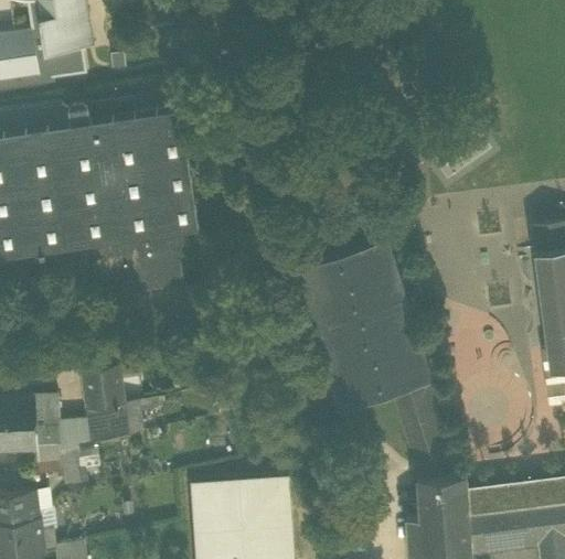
[(36,3),(44,55),(83,50),(83,49),(88,49),(85,23),(83,18),(81,14),(77,8),(75,0),(13,0),(17,1),(28,3),(36,3)]
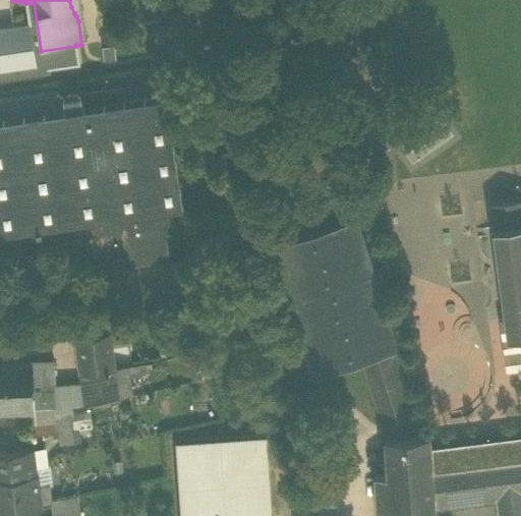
[(79,0),(69,0),(71,7),(74,13),(76,16),(78,21),(81,45),(87,44),(79,0)]
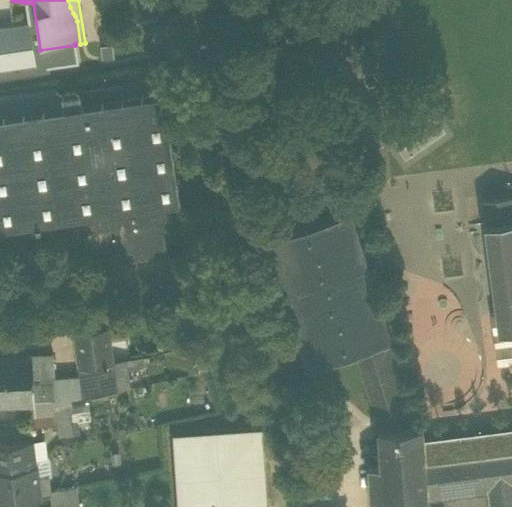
[(25,3),(28,27),(0,30),(0,78),(79,67),(75,45),(40,50),(33,3),(25,3)]
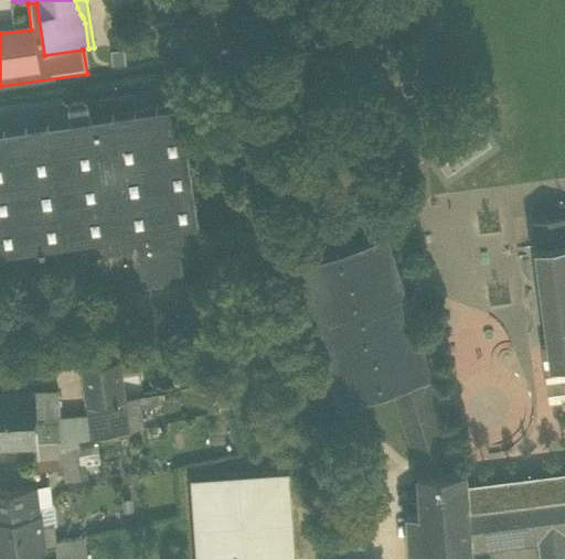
[(0,255),(22,253),(199,226),(181,107),(91,121),(87,106),(83,101),(72,104),(68,108),(71,124),(0,133),(0,255)]
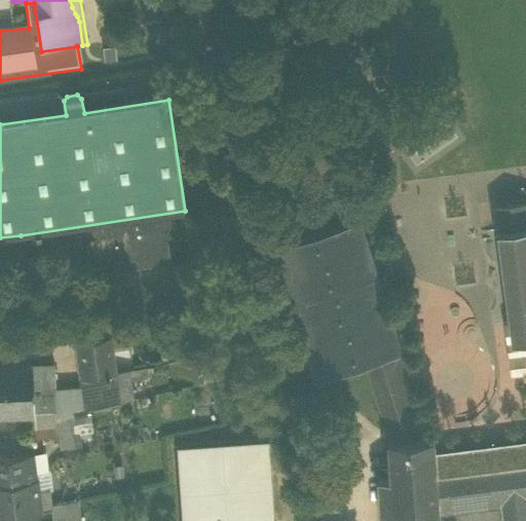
[(0,124),(66,115),(64,101),(62,102),(58,98),(0,106),(0,124)]
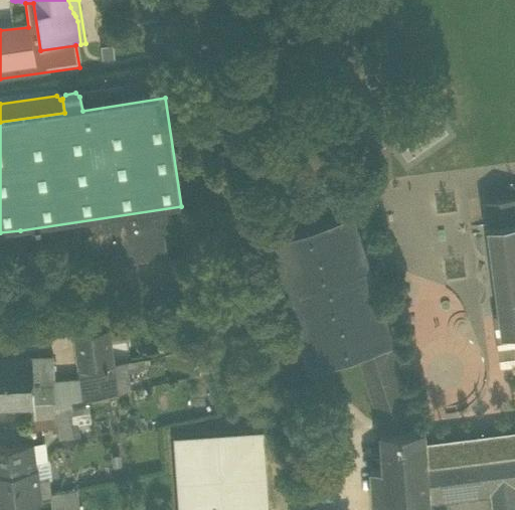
[(514,200),(484,204),(487,228),(514,224),(514,200)]
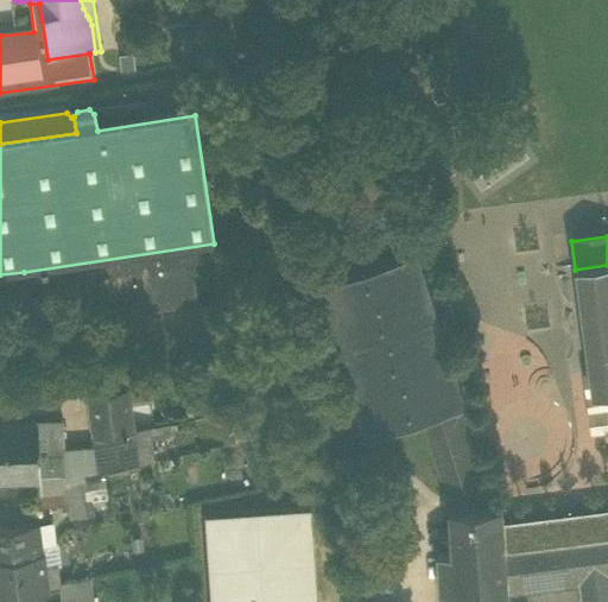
[(216,264),(214,244),(24,272),(27,292),(74,286),(80,327),(131,319),(147,316),(198,309),(192,267),(216,264)]
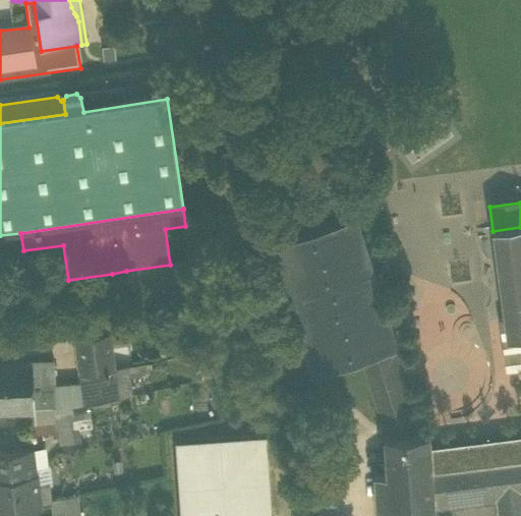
[(273,245),(313,376),(362,360),(382,354),(397,349),(356,219),(273,245)]
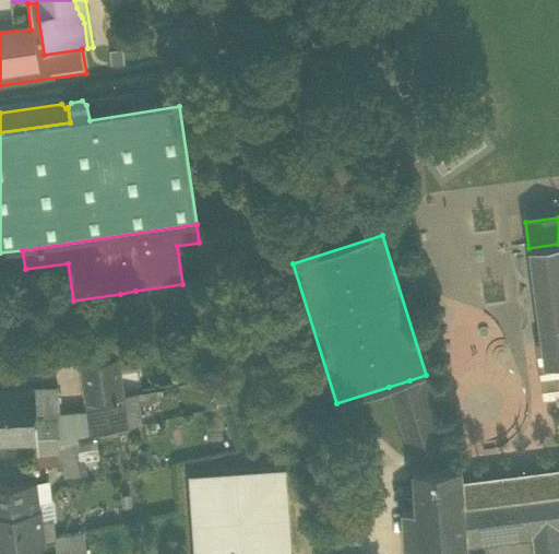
[(542,345),(542,348),(558,345),(558,492),(525,496),(530,531),(535,530),(536,538),(532,538),(532,540),(533,553),(558,553),(558,244),(528,248),(542,345)]
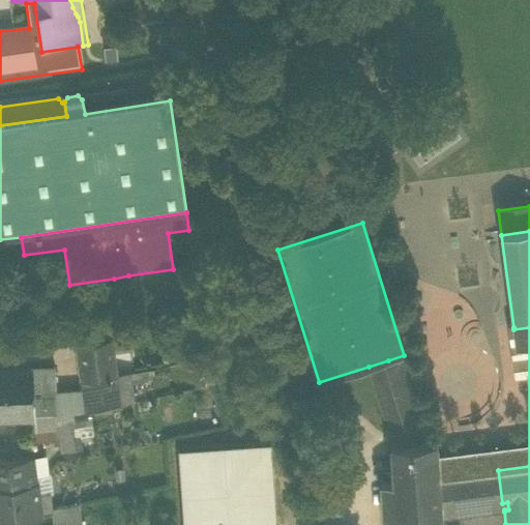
[(129,282),(128,275),(114,279),(115,284),(129,282)]
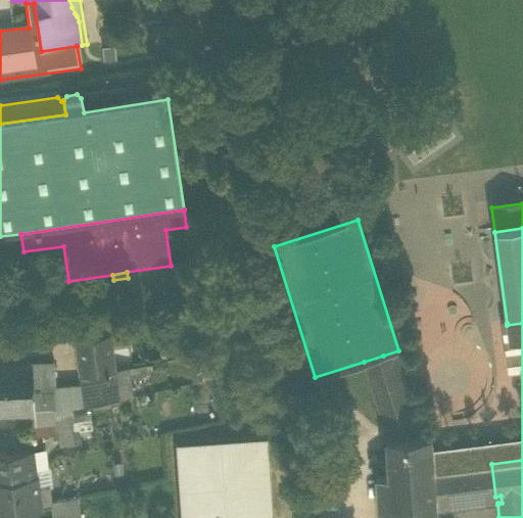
[(109,340),(111,354),(132,349),(128,322),(107,325),(109,340)]
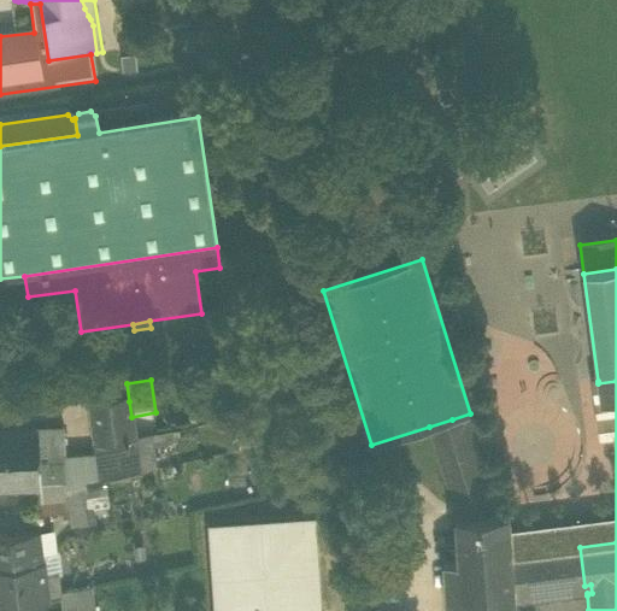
[(598,383),(598,381),(593,381),(600,442),(616,440),(616,400),(600,403),(598,383)]
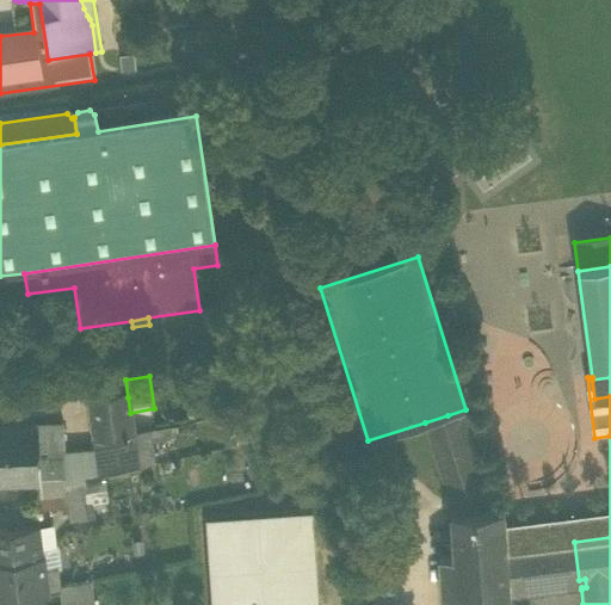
[(594,399),(610,396),(610,377),(592,380),(594,399)]
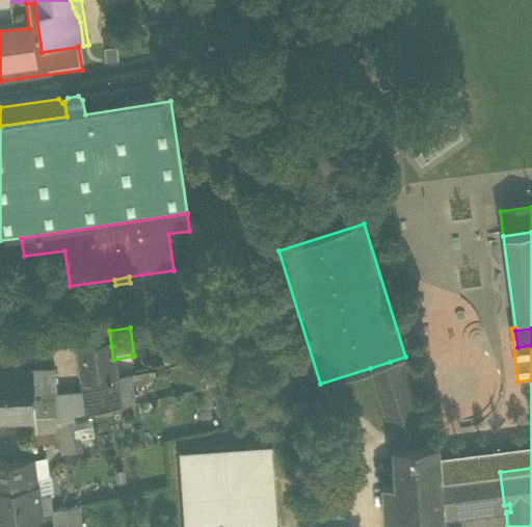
[(77,336),(79,351),(111,346),(109,331),(77,336)]
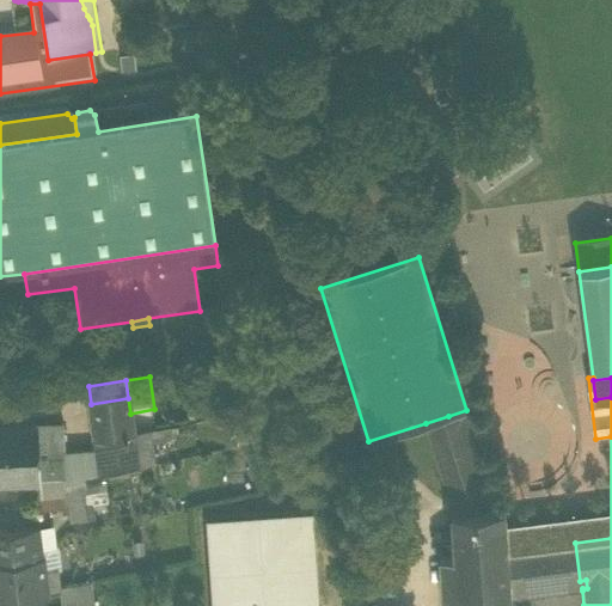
[(55,391),(18,397),(20,410),(57,405),(55,391)]
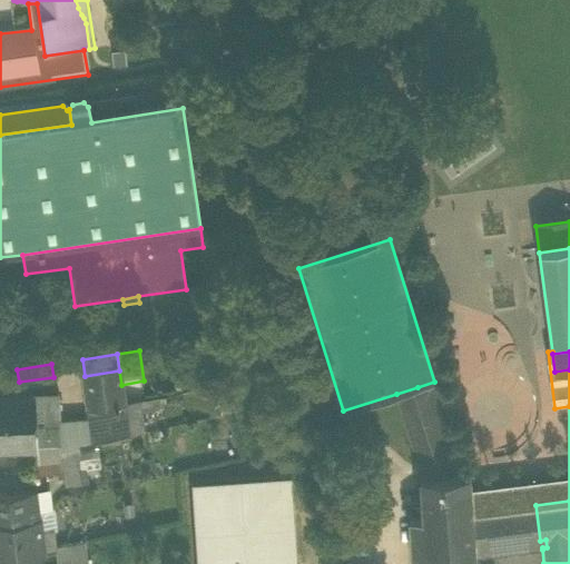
[(213,366),(187,369),(189,396),(216,393),(213,366)]
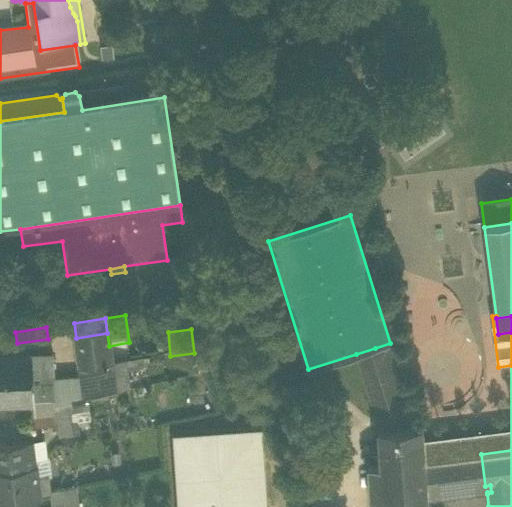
[(74,338),(79,372),(84,371),(112,367),(110,352),(109,346),(107,333),(76,338),(74,338)]
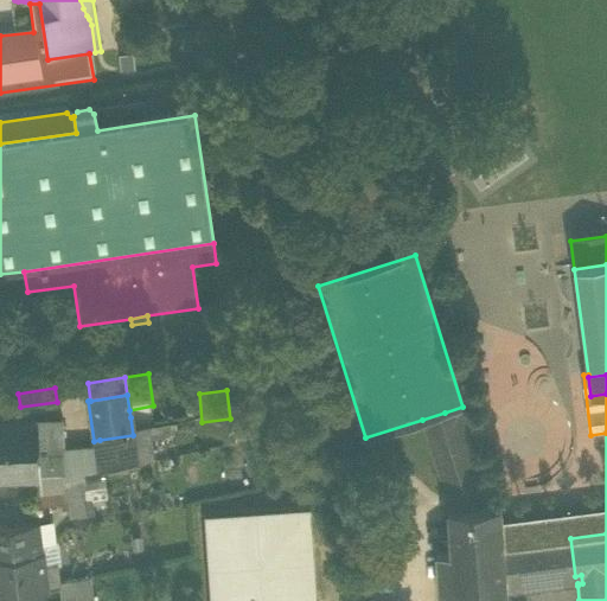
[(451,510),(474,509),(445,413),(422,420),(451,510)]
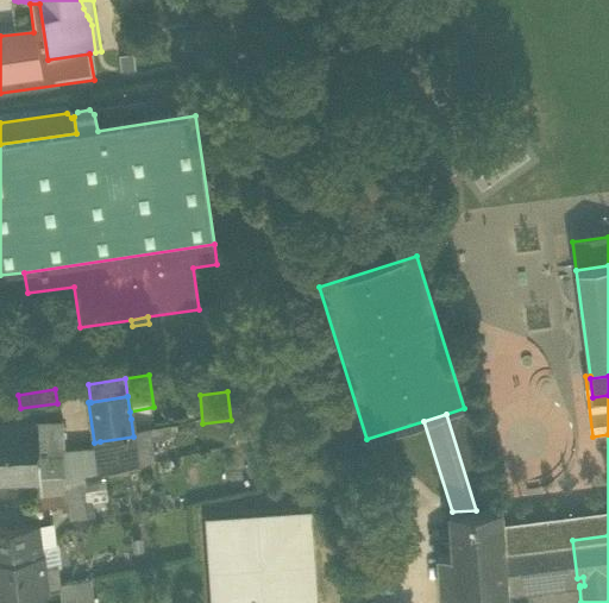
[(102,457),(106,478),(155,468),(151,446),(149,434),(146,416),(131,419),(133,437),(100,441),(102,457)]
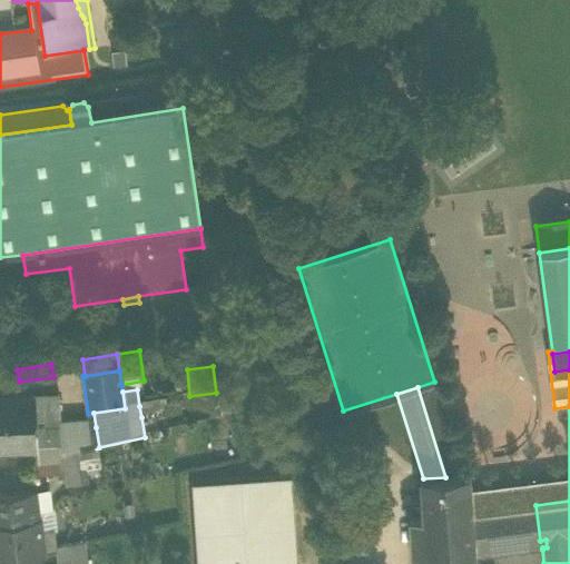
[(223,391),(214,394),(222,419),(231,416),(223,391)]
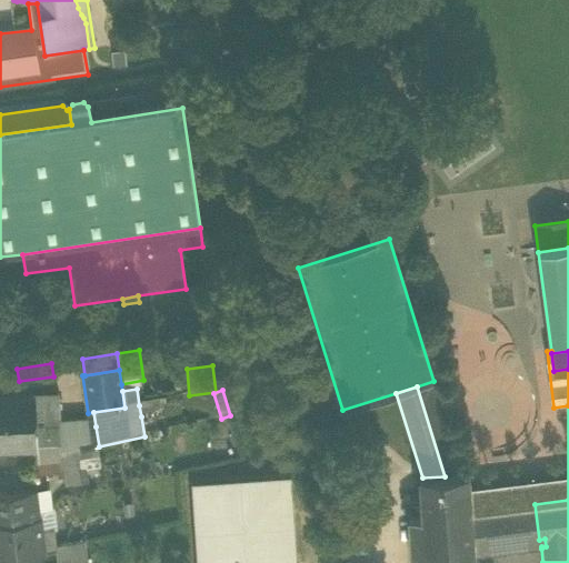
[(0,401),(0,430),(37,429),(36,400),(0,401)]
